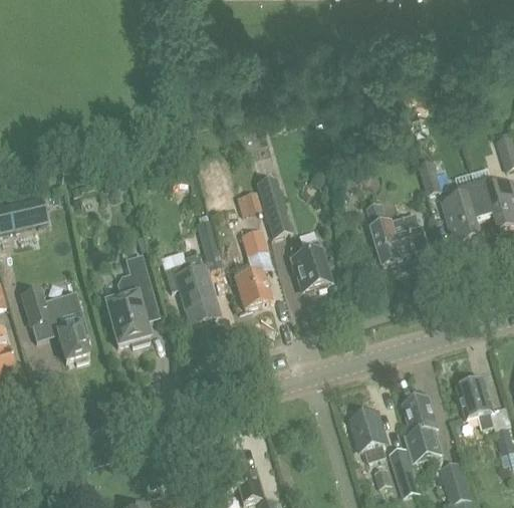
[(441,77),(427,81),(431,95),(444,91),(441,77)]
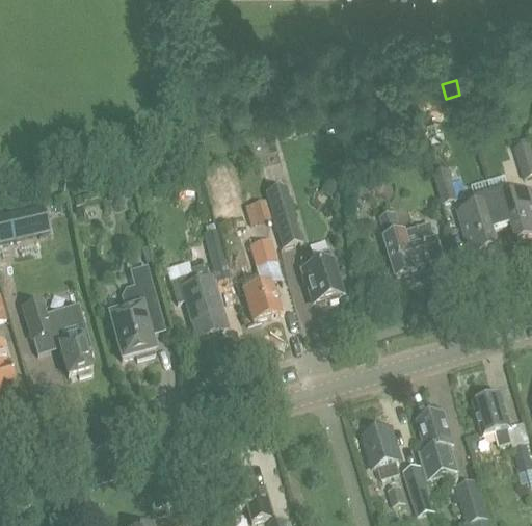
[(515,149),(528,145),(526,137),(512,140),(515,149)]
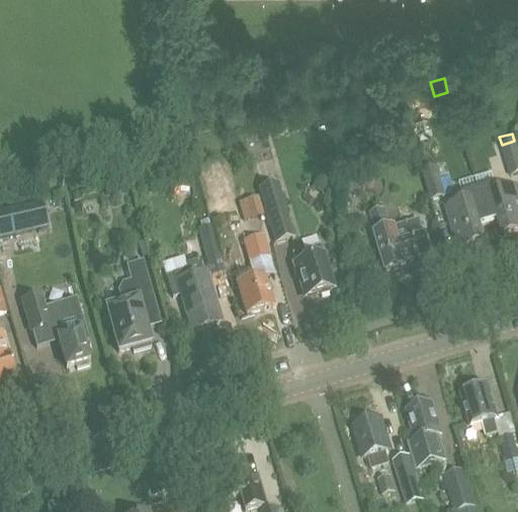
[(517,153),(514,141),(502,145),(510,173),(517,170),(517,153)]
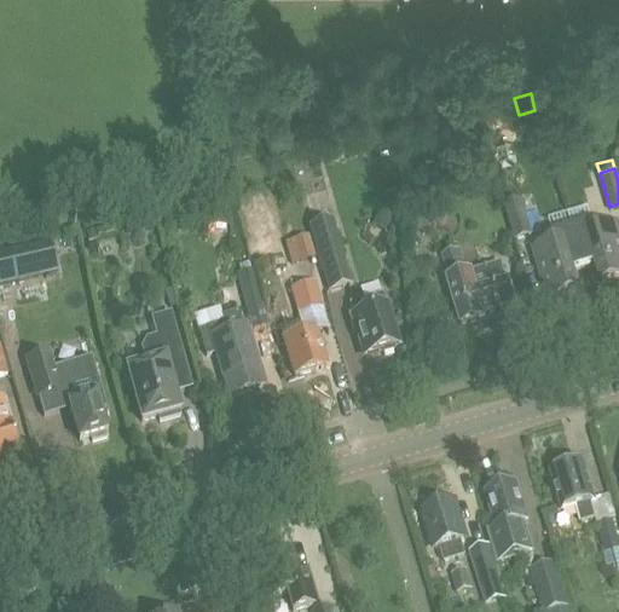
[(514,236),(532,231),(521,195),(503,200),(514,236)]
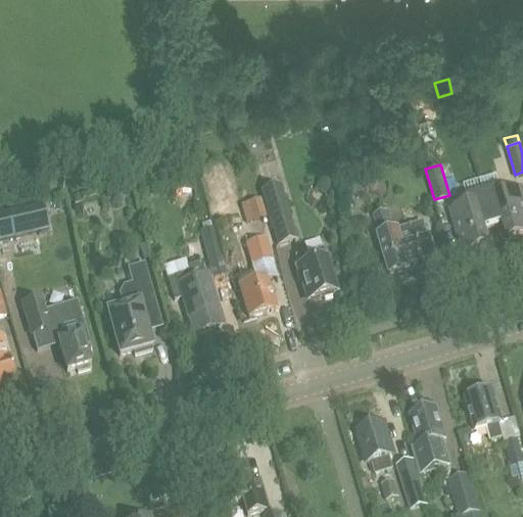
[(321,172),(314,185),(326,191),(333,178),(321,172)]
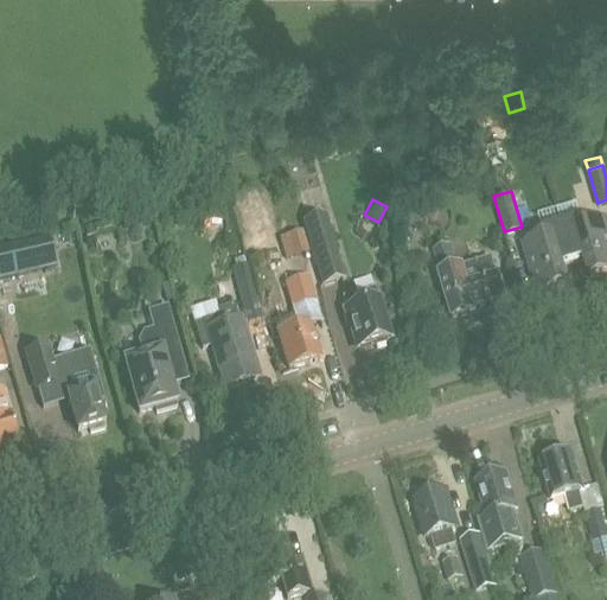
[(312,243),(311,243),(323,280),(345,273),(333,236),(332,236),(326,216),(325,211),(304,217),(305,222),(312,243)]
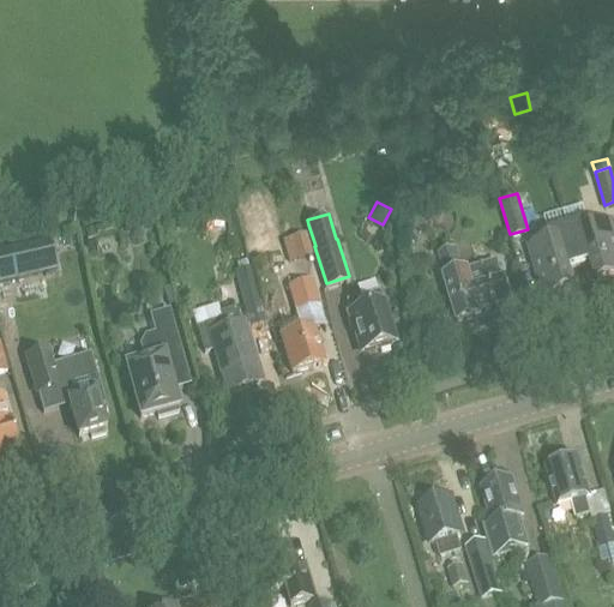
[(569,224),(579,262),(591,258),(596,276),(613,270),(613,227),(612,217),(590,224),(588,218),(569,224)]
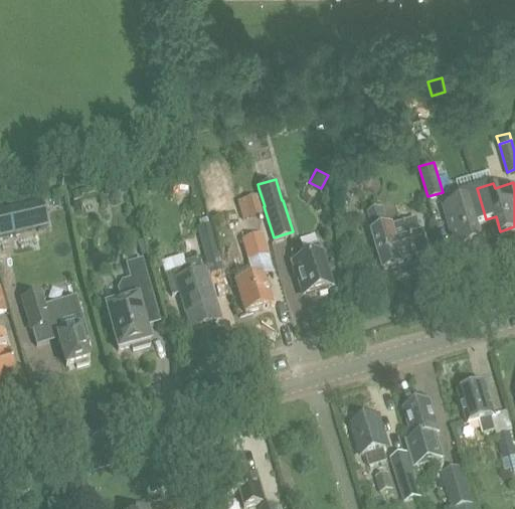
[(476,222),(486,219),(477,188),(460,193),(462,198),(444,203),(457,245),(481,237),(476,222)]
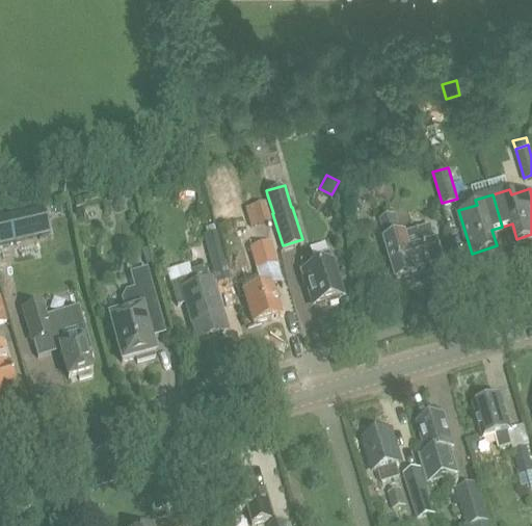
[(253,202),(259,220),(270,216),(265,198),(253,202)]
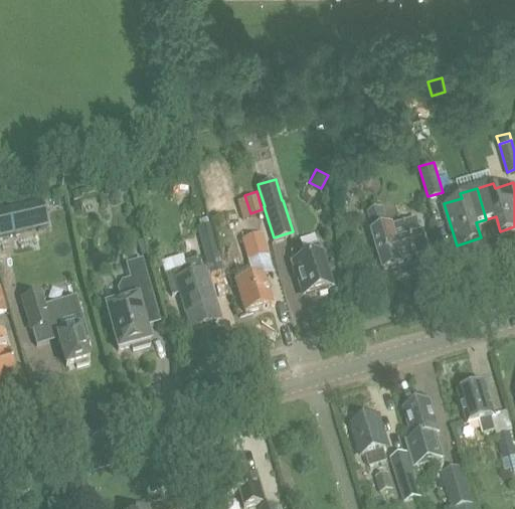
[(40,196),(0,205),(0,231),(46,220),(40,196)]
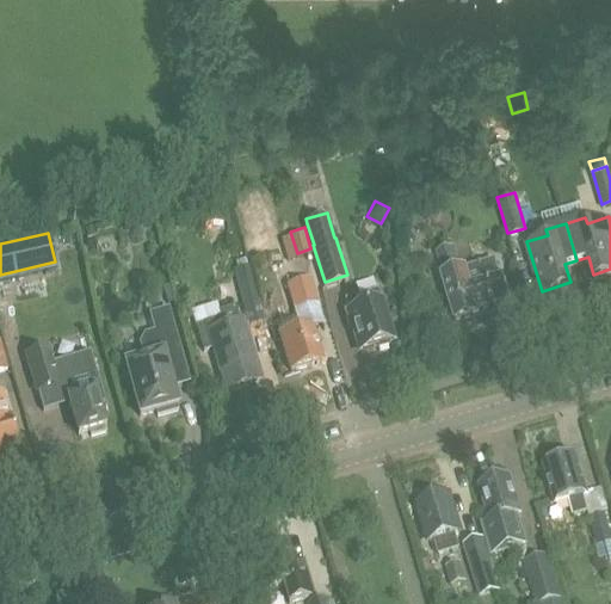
[(434,248),(443,273),(462,267),(454,242),(434,248)]
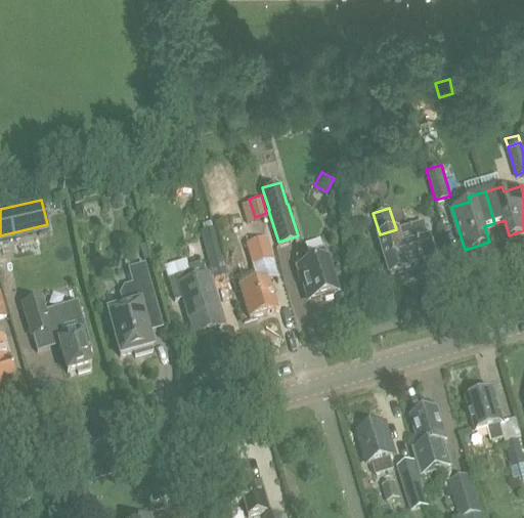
[(396,229),(380,234),(391,271),(409,265),(408,262),(435,255),(429,235),(428,235),(424,221),(396,229)]
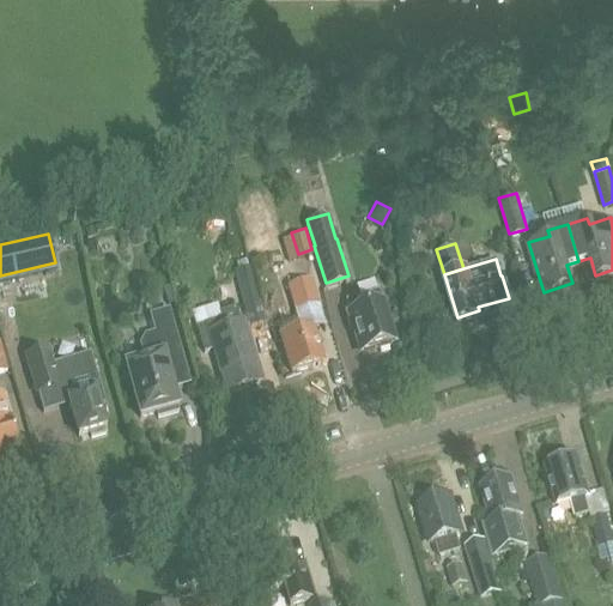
[(243,302),(260,297),(250,261),(234,266),(243,302)]
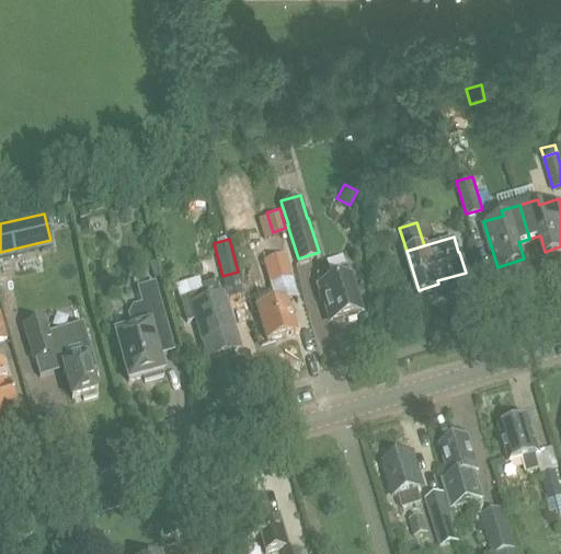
[(295,327),(285,297),(296,293),(284,251),(264,257),(276,298),(258,304),(267,336),(295,327)]
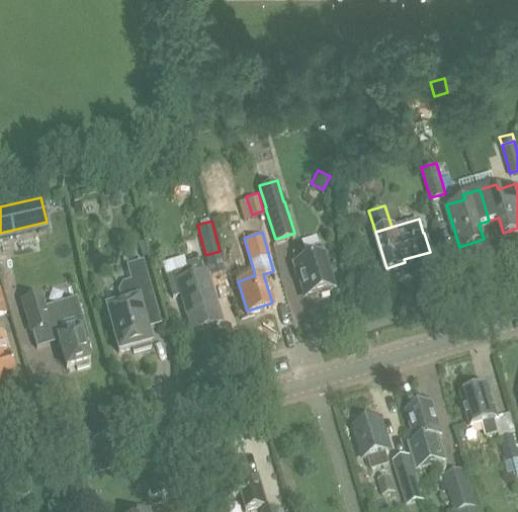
[(333,284),(320,244),(293,252),(295,259),(291,260),(295,273),(298,272),(305,293),(333,284)]
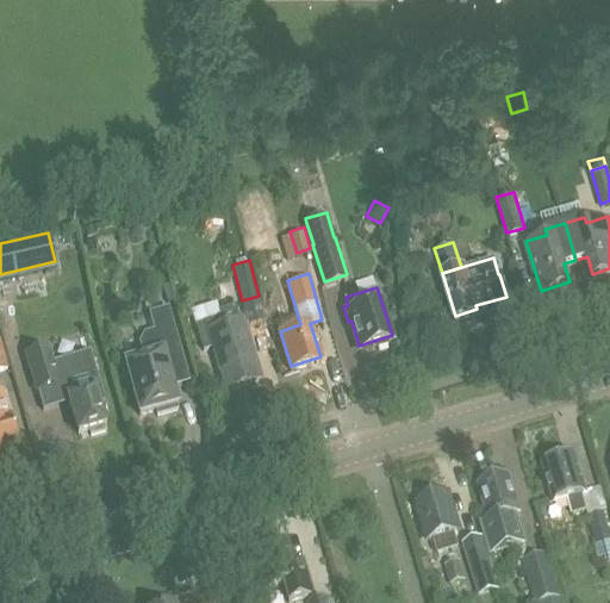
[(203,346),(212,343),(225,385),(260,374),(242,316),(238,316),(235,302),(218,306),(221,312),(194,321),(203,346)]
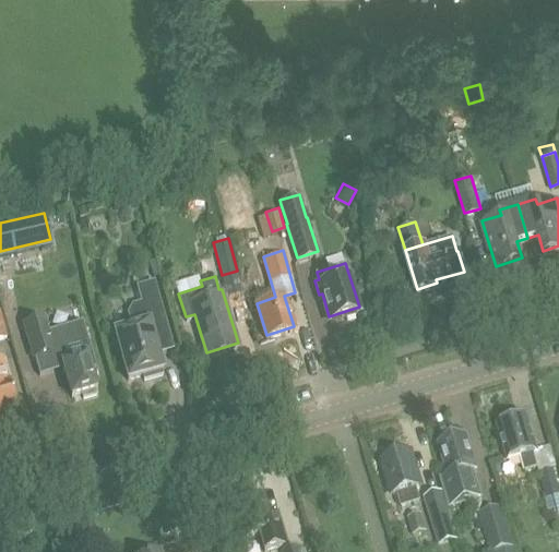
[(155,339),(169,336),(153,278),(138,283),(142,299),(132,302),(129,310),(132,323),(115,328),(128,375),(130,375),(142,372),(143,376),(163,371),(162,367),(163,366),(155,339)]
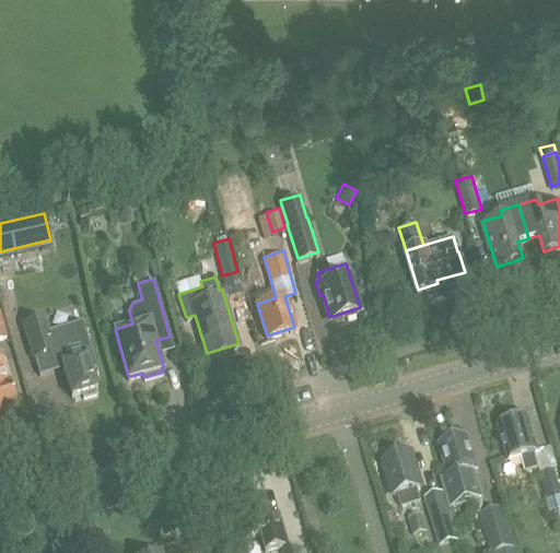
[(43,315),(23,321),(39,375),(63,367),(71,395),(82,391),(83,396),(96,391),(95,387),(96,387),(92,372),(97,371),(82,319),(47,330),(43,315)]
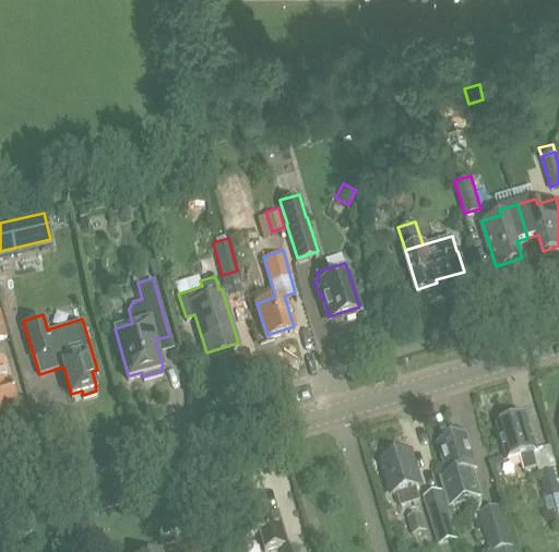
[(2,355),(0,355),(0,407),(16,403),(2,355)]
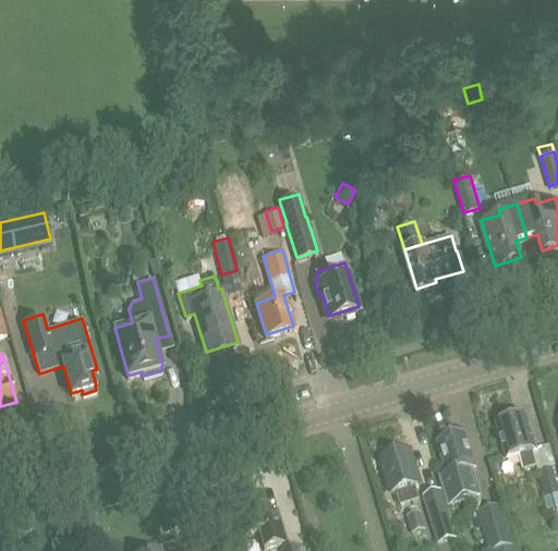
[(526,414),(496,421),(506,455),(518,452),(520,451),(524,465),(537,461),(533,448),(536,447),(535,444),(526,414)]
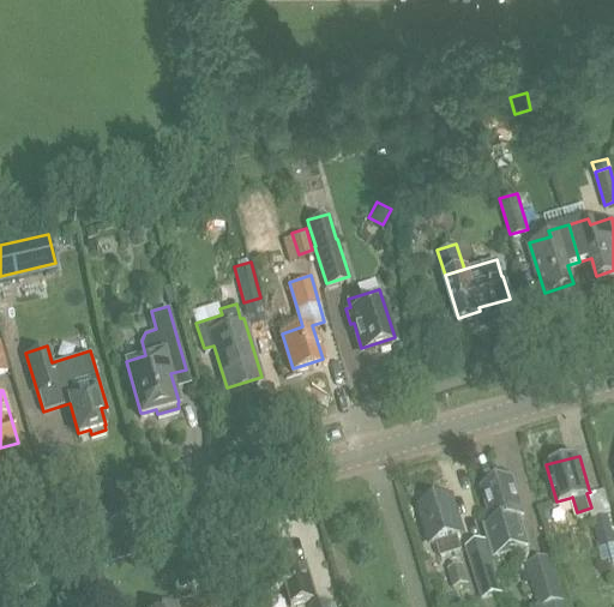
[(522,512),(511,475),(482,485),(493,520),(483,523),(493,553),(527,544),(517,514),(522,512)]
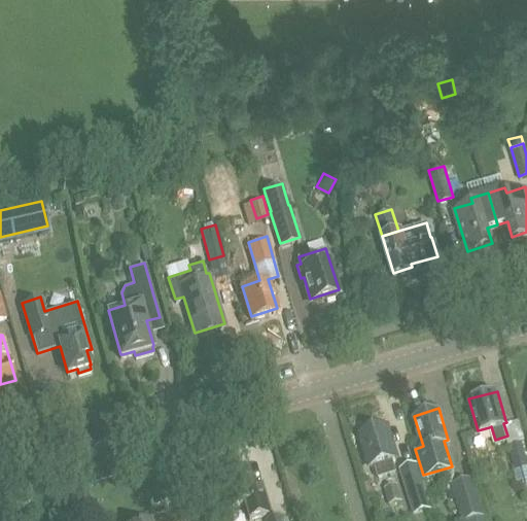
[(395,456),(385,424),(360,431),(371,463),(375,462),(378,474),(395,469),(391,457),(395,456)]
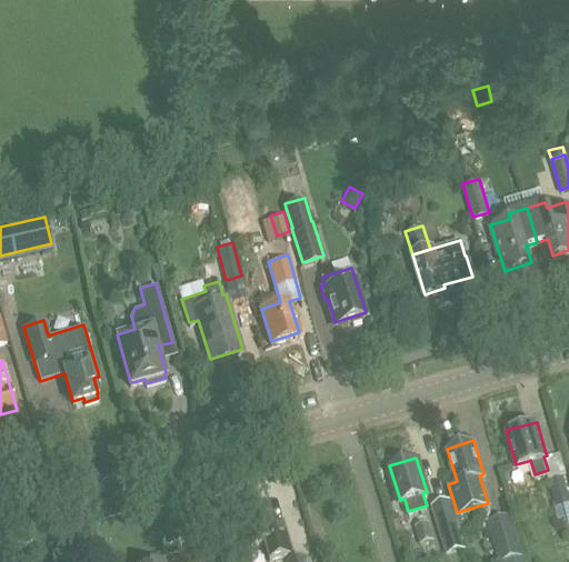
[(568,498),(568,495),(562,473),(548,477),(547,478),(555,503),(568,498)]
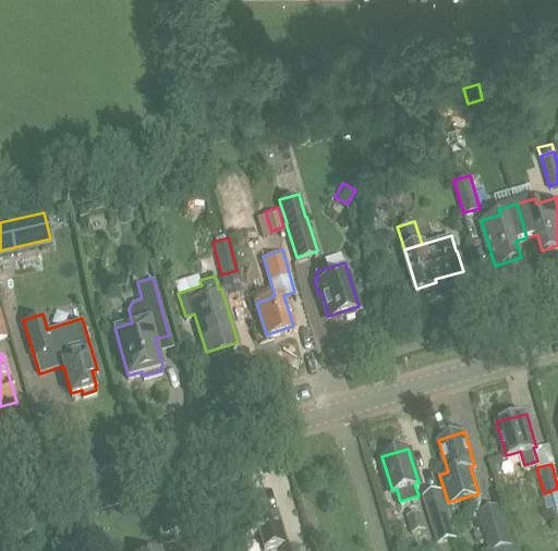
[(434,524),(450,518),(440,488),(424,492),(434,524)]
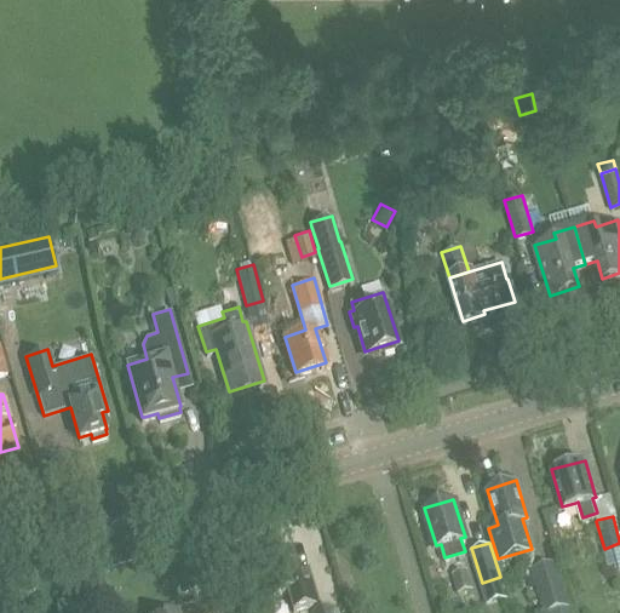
[(294,567),(290,548),(258,556),(269,595),(287,589),(293,608),(317,600),(306,563),(294,567)]
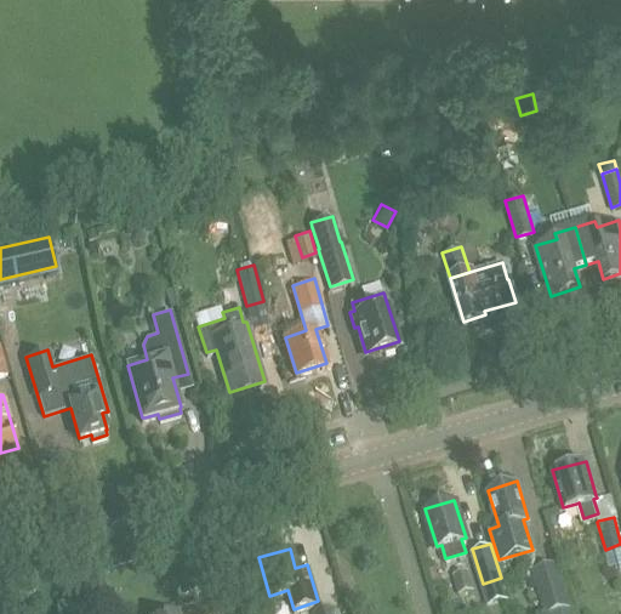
[(545,612),(548,610),(570,604),(557,560),(531,567),(545,612)]
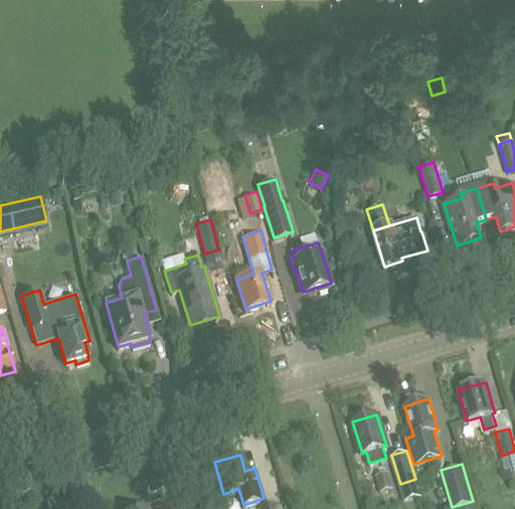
[(380,490),(381,490),(391,487),(392,487),(388,470),(375,474),(380,490)]
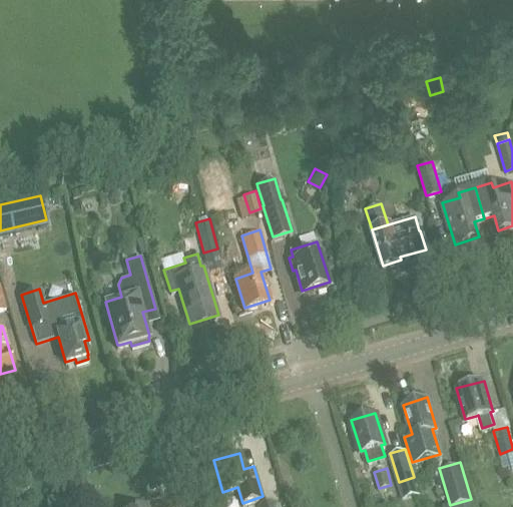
[(189,506),(187,497),(153,506),(146,506),(141,506),(189,506)]
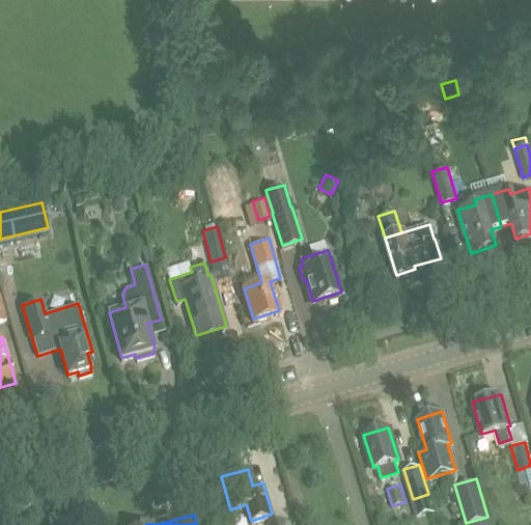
[(283,524),(281,518),(280,516),(278,517),(267,521),(267,524),(283,524)]
